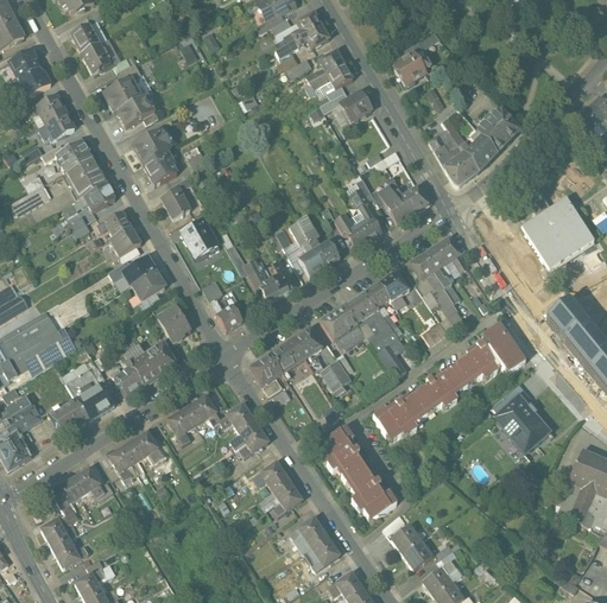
[(0,0),(0,27),(16,19),(5,0),(0,0)]
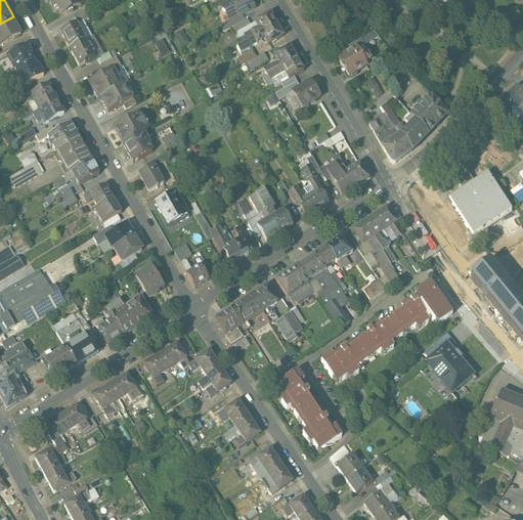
[(51,0),(53,3),(57,1),(61,9),(71,4),(72,7),(81,2),(80,0),(51,0)]
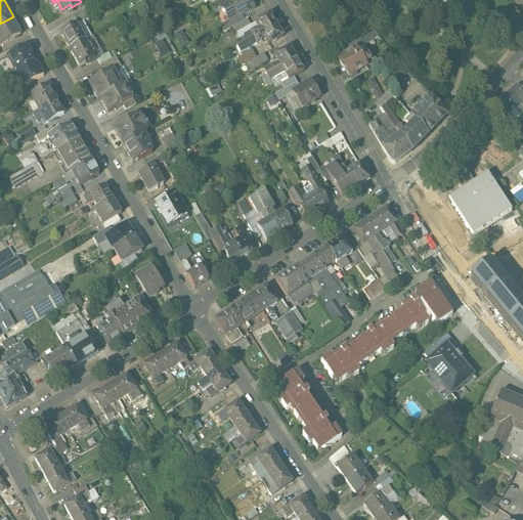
[(227,0),(223,2),(231,16),(242,11),(254,4),(252,0),(227,0)]
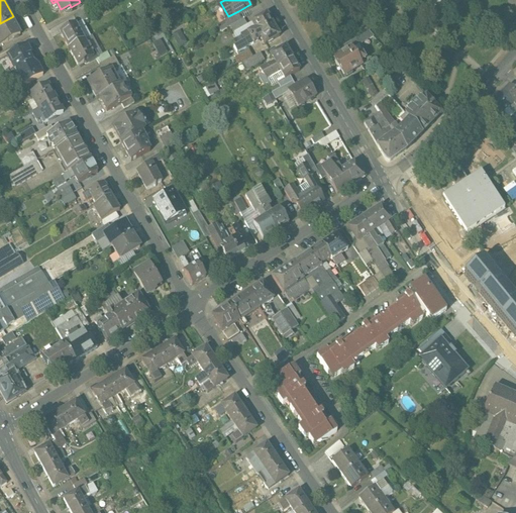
[(268,10),(255,16),(263,27),(274,21),(268,10)]
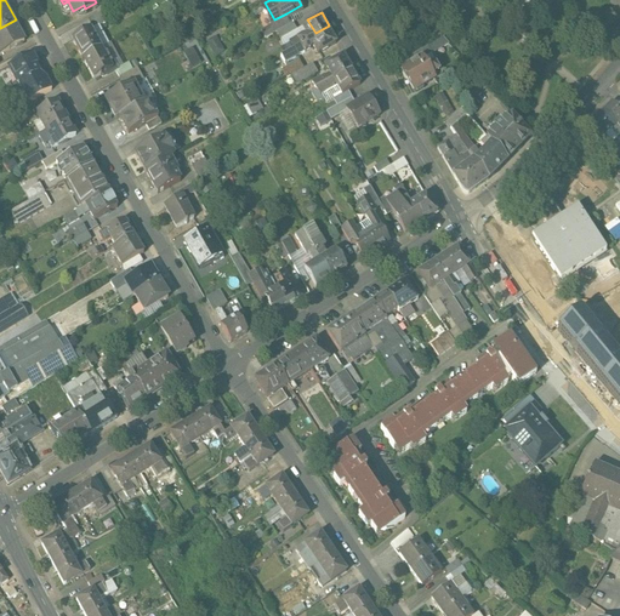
[(274,20),(263,26),(267,33),(290,21),(286,13),(274,20)]
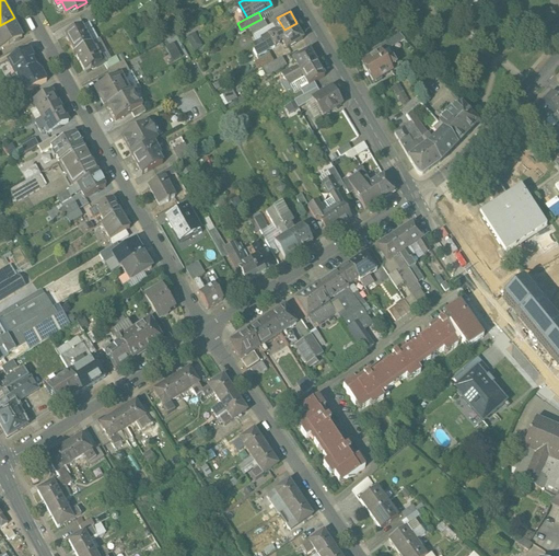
[(0,25),(0,46),(23,35),(14,18),(0,25)]
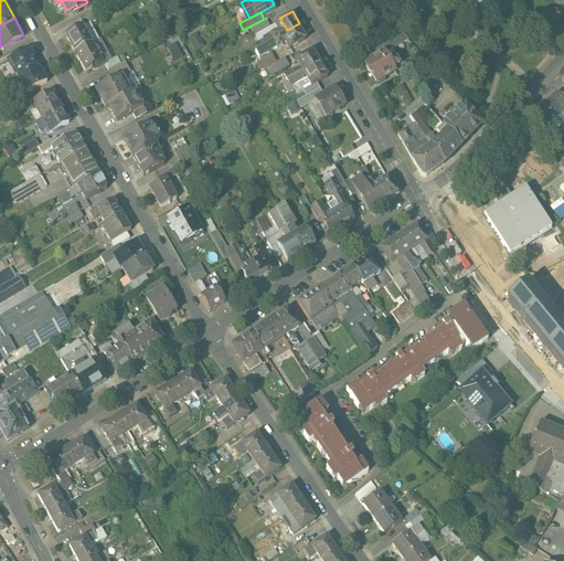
[(83,23),(66,32),(76,50),(93,41),(83,23)]
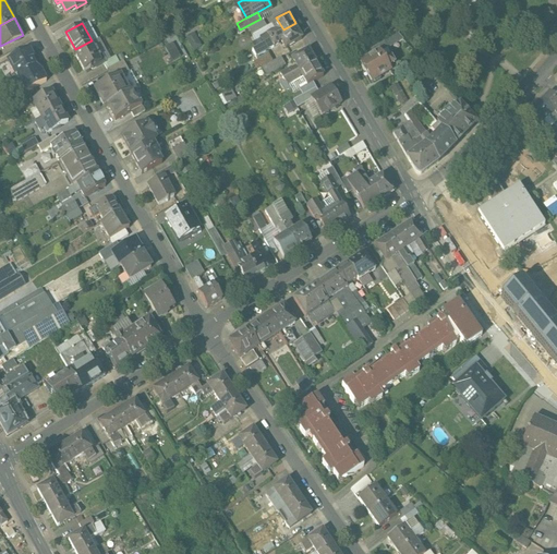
[(295,23),(283,29),(290,41),(303,35),(295,23)]
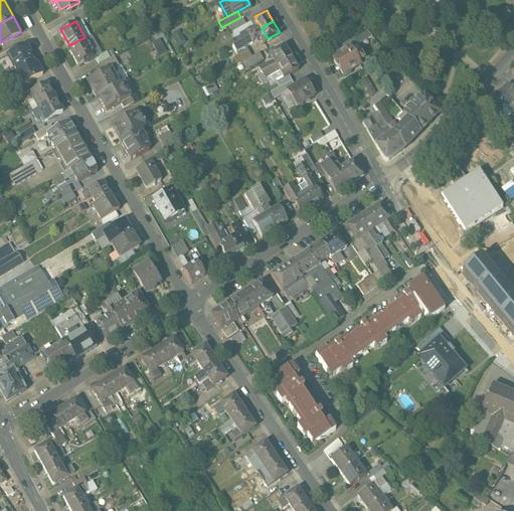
[(368,27),(333,47),(336,53),(351,45),(352,46),(373,33),(368,27)]
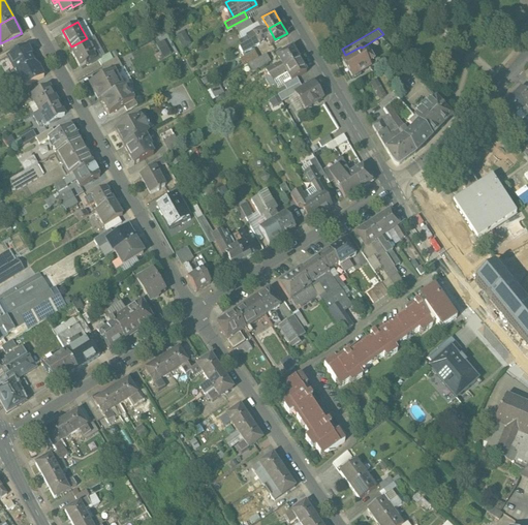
[(25,37),(5,49),(16,69),(19,68),(33,60),(30,55),(33,53),(25,37)]
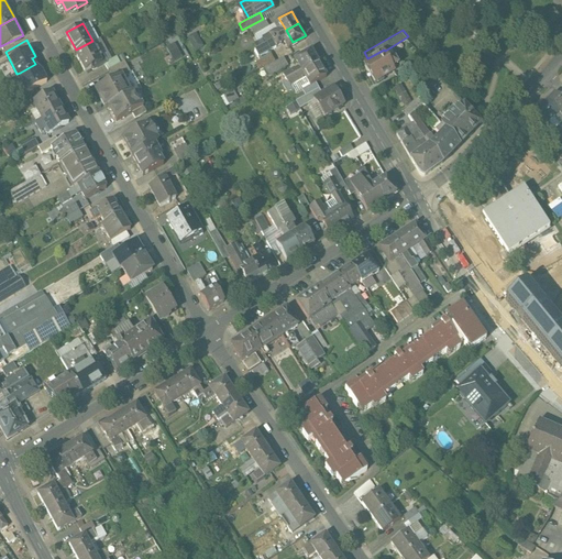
[(92,41),(76,50),(86,68),(92,65),(102,59),(100,55),(101,54),(97,46),(96,46),(92,41)]
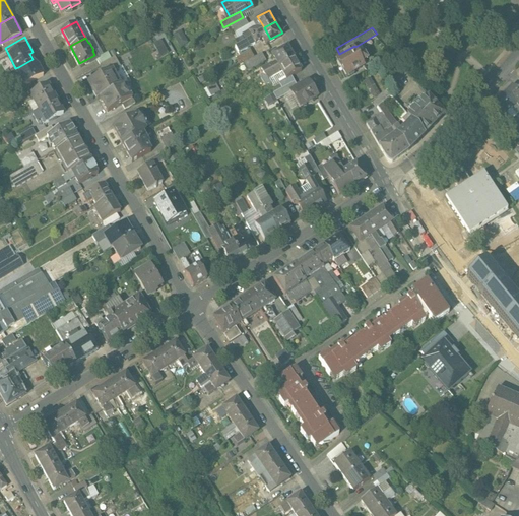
[(288,43),(273,51),(276,58),(279,63),(295,54),(288,43)]
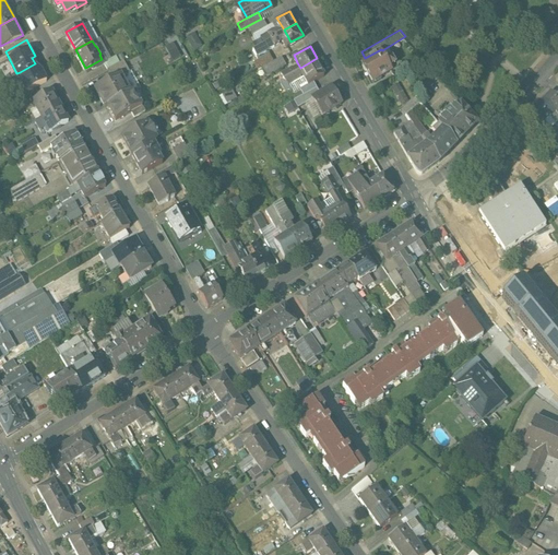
[(365,58),(361,60),(372,79),(399,65),(393,55),(387,58),(382,50),(381,49),(365,58)]
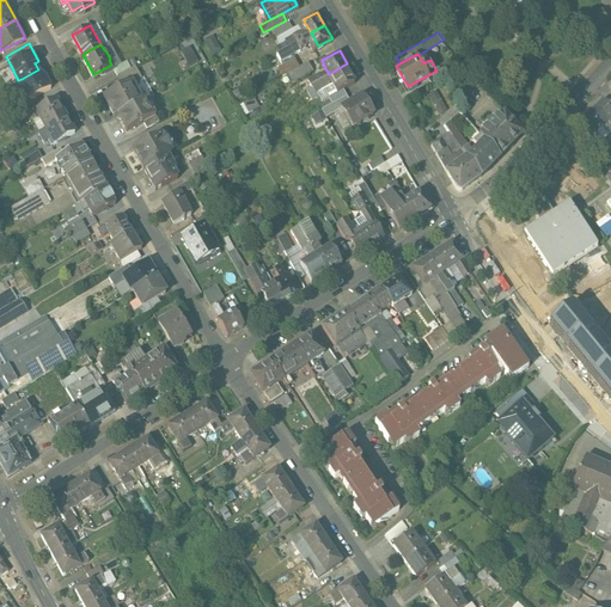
[(127,59),(114,66),(118,73),(132,66),(127,59)]
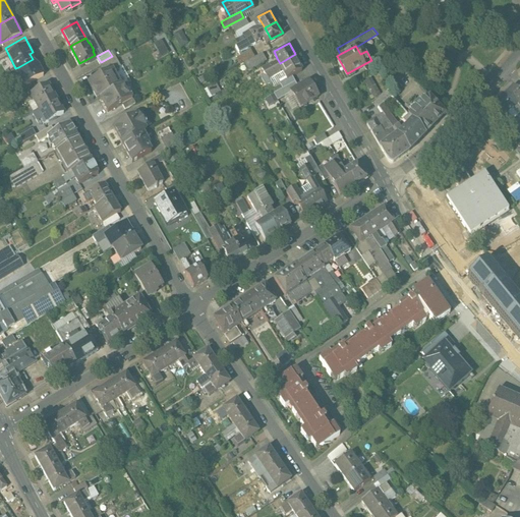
[(112,56),(101,62),(105,71),(113,66),(113,67),(120,63),(115,54),(112,56)]
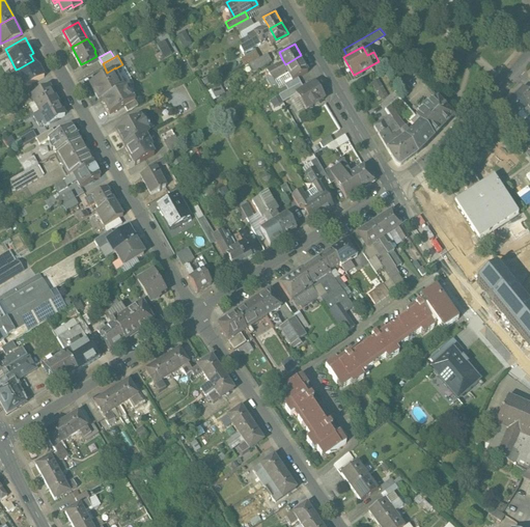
[(301,55),(285,64),(288,70),(276,77),(280,84),(286,81),(285,79),(293,75),(294,78),(298,75),(309,68),(301,55)]
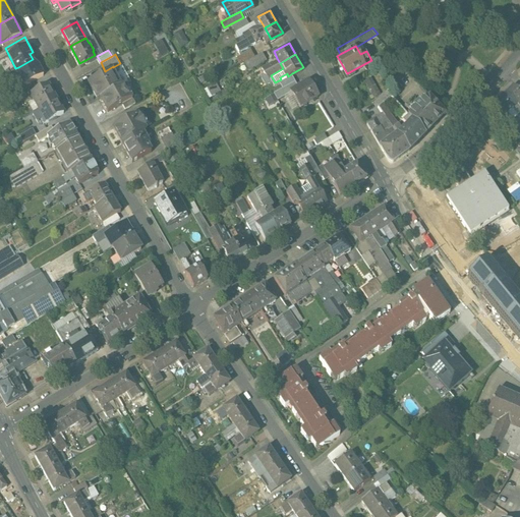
[(277,58),(271,62),(270,61),(263,65),(266,70),(280,63),(277,58)]
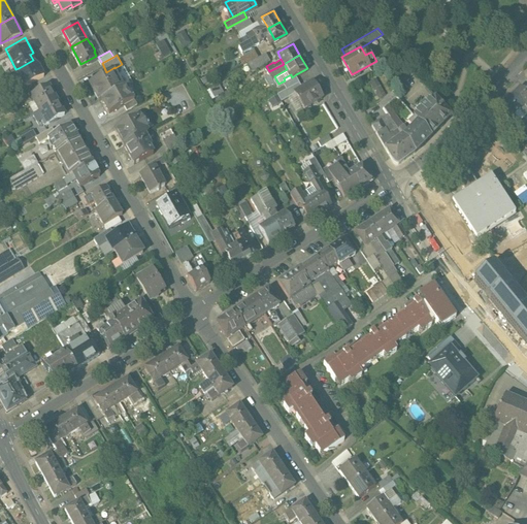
[(33,60),(19,68),(22,74),(20,75),(24,85),(44,74),(39,65),(36,67),(33,60)]
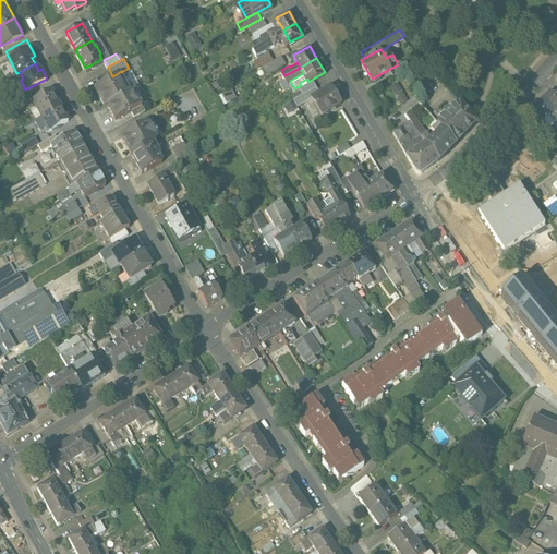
[(300,68),(285,75),(289,82),(290,81),(303,73),(300,68)]
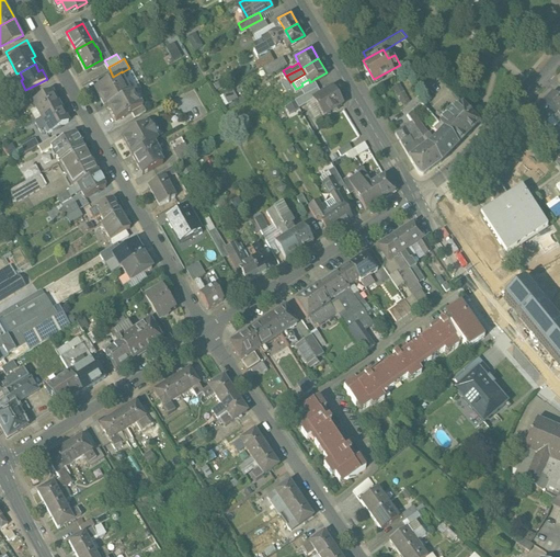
[(113,77),(95,87),(105,104),(109,103),(132,90),(122,72),(122,71),(113,77)]
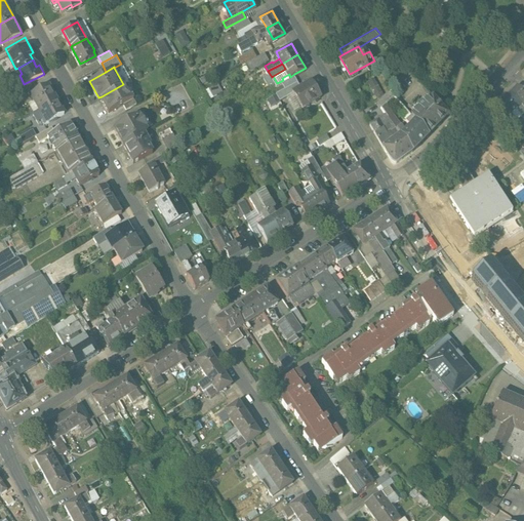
[(369,77),(379,94),(388,90),(377,73),(369,77)]
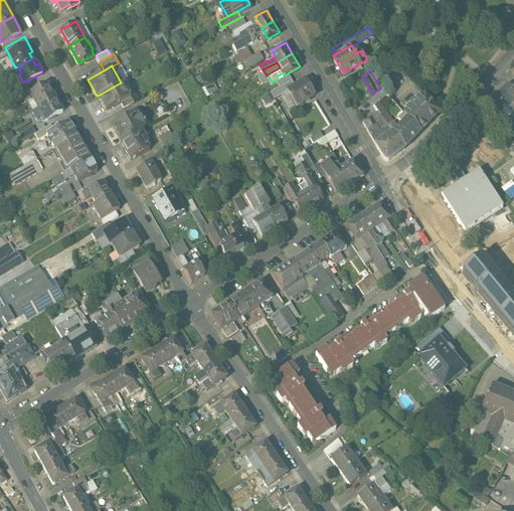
[(284,72),(277,76),(278,78),(281,83),(283,82),(292,77),(289,72),(285,75),(284,72)]
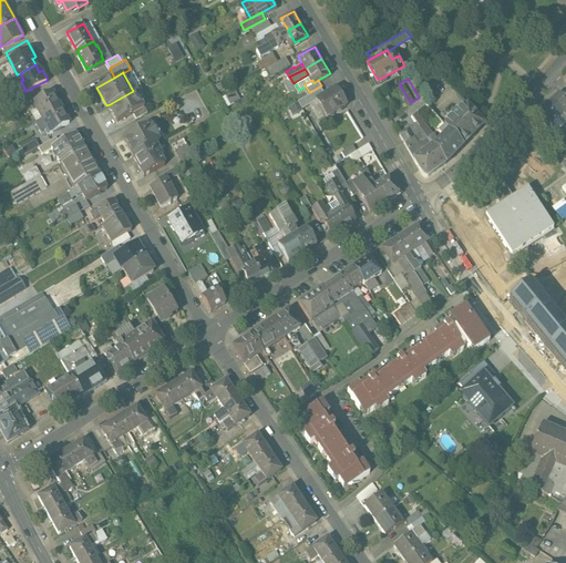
[(325,92),(316,98),(311,91),(309,92),(299,98),(304,105),(312,100),(316,104),(320,101),(329,114),(335,110),(347,102),(337,84),(325,92)]
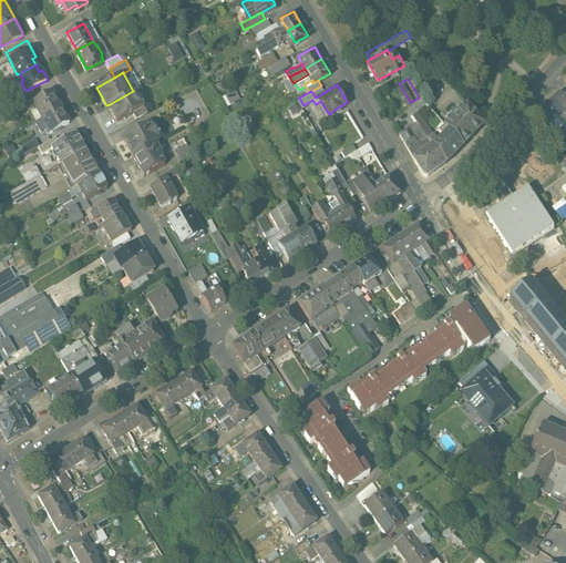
[(325,92),(321,85),(311,91),(316,98),(325,92)]
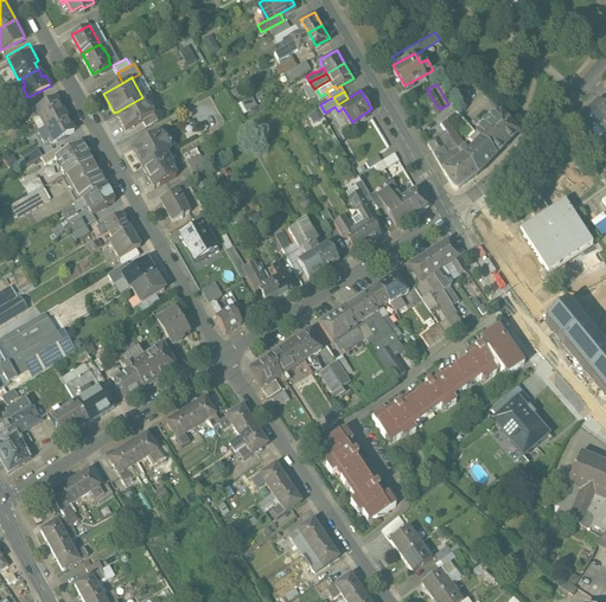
[(257,93),(243,98),(248,108),(261,103),(257,93)]
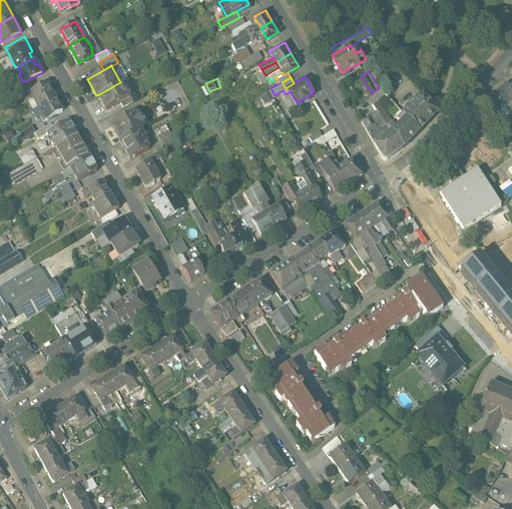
[(120,82),(99,94),(107,108),(121,100),(131,94),(131,93),(129,94),(126,90),(127,87),(124,80),(120,82)]
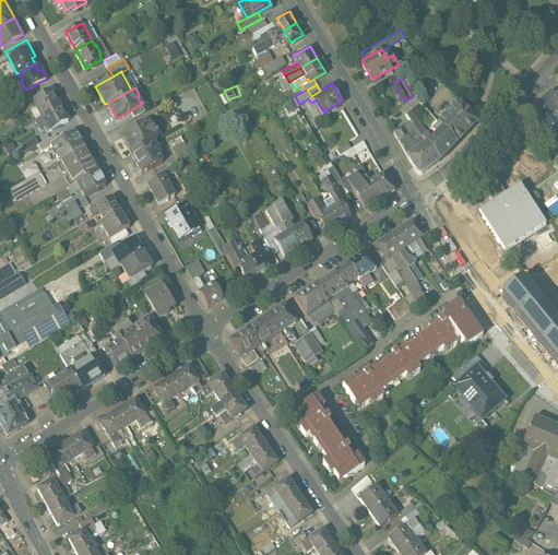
[(52,89),(32,101),(34,105),(36,104),(42,114),(59,104),(55,97),(57,96),(52,89)]
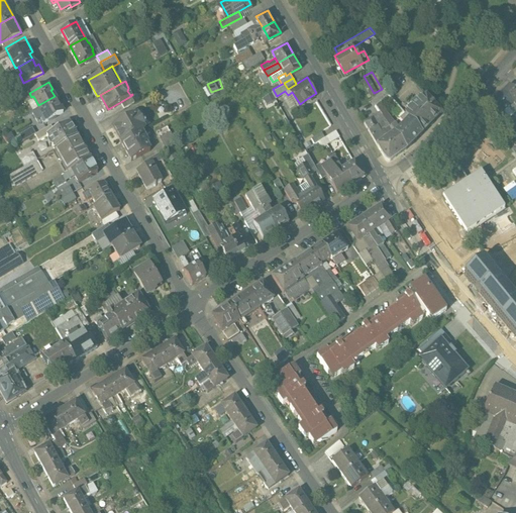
[(515,88),(510,82),(502,89),(514,101),(515,103),(515,88)]
